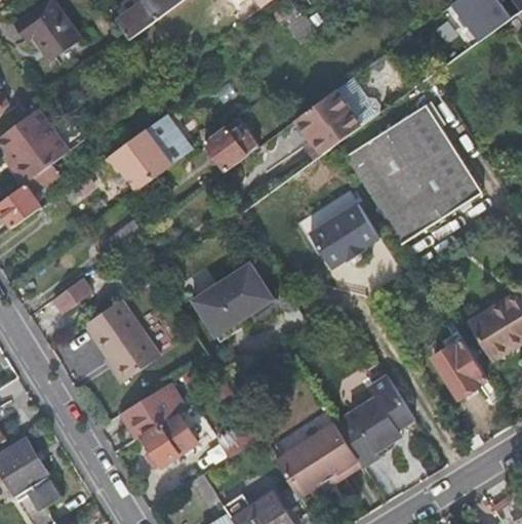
[(80,38),(52,0),(45,0),(14,23),(26,38),(31,34),(49,59),(80,38)]
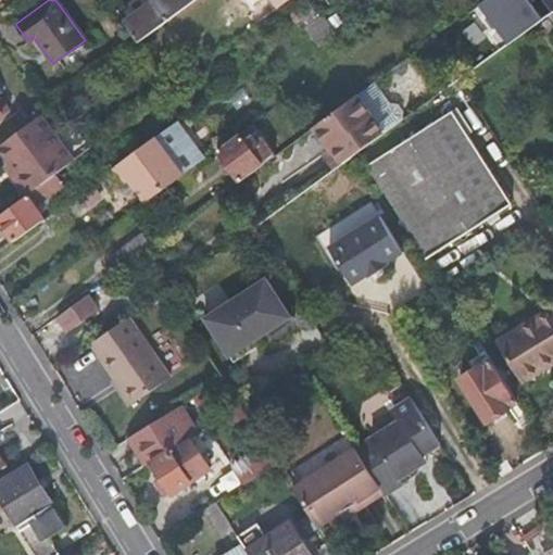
[(132,0),(116,11),(138,40),(192,0),(132,0)]
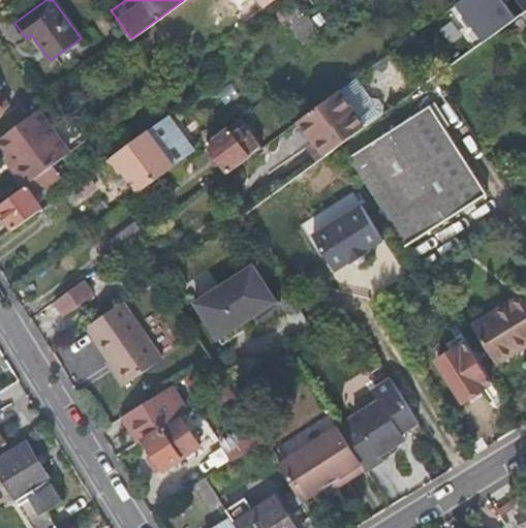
[(304,11),(297,2),(282,12),(289,23),(304,11)]
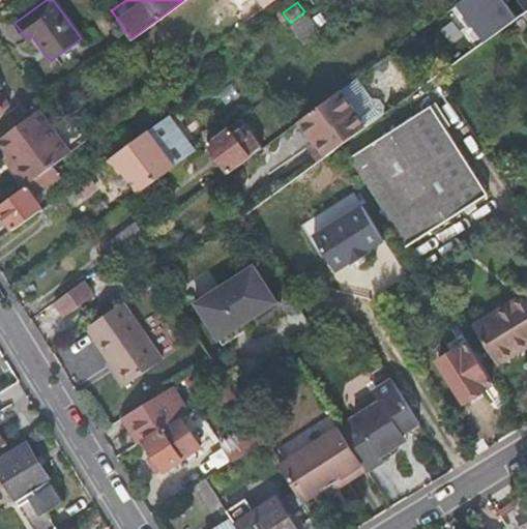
[(320,31),(305,12),(289,25),(303,43),(320,31)]
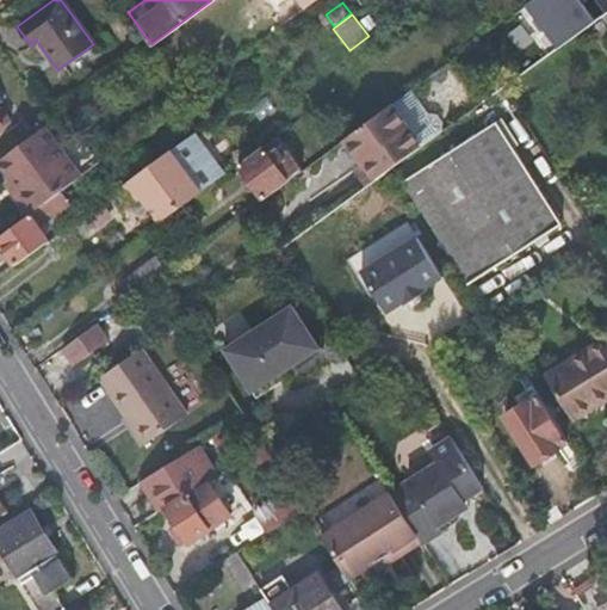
[(606,29),(606,26),(594,34),(606,54),(606,29)]
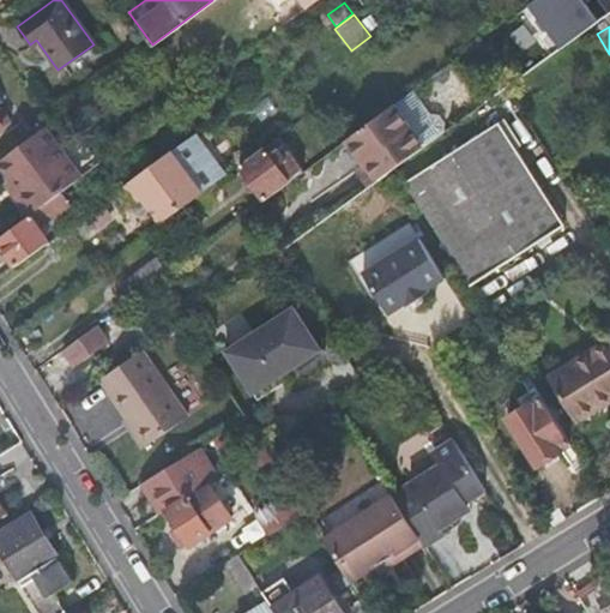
[(450,67),(430,82),(445,100),(464,85),(450,67)]
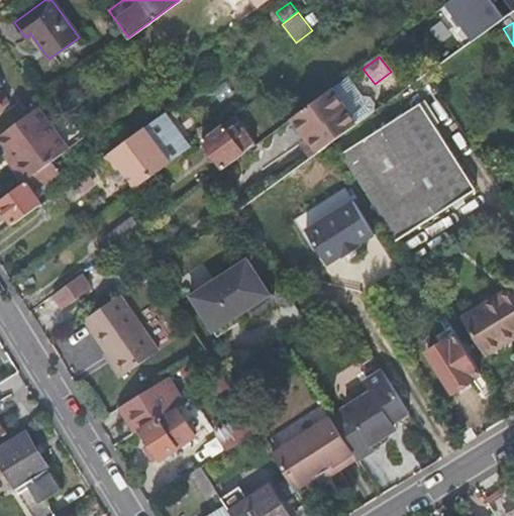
[(345,77),(331,88),(356,121),(372,110),(373,103),(369,97),(360,96),(345,77)]
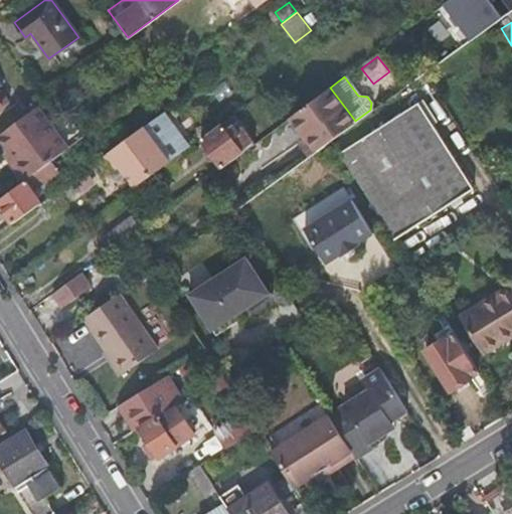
[(330,88),(289,118),(303,137),(305,140),(308,138),(316,150),(355,121),(330,88)]
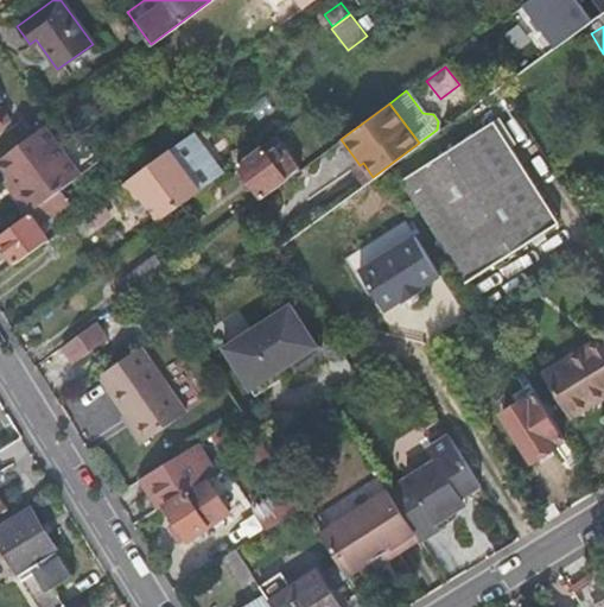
[(493,120),(399,179),(463,282),(558,222),(493,120)]
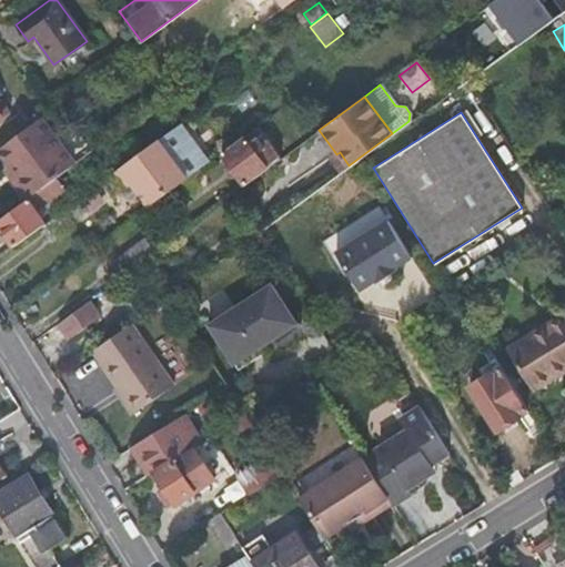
[(73,162),(39,117),(0,145),(0,154),(9,168),(11,165),(18,174),(11,180),(24,199),(54,176),(73,162)]
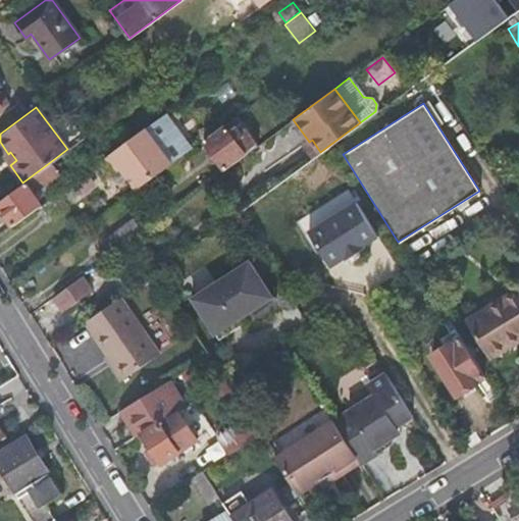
[(190,149),(163,113),(104,156),(112,167),(116,164),(122,173),(135,190),(190,149)]
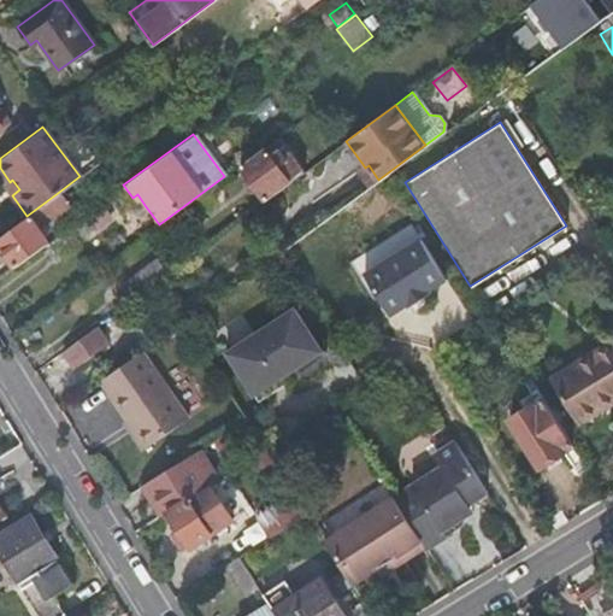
[(304,171),(280,138),(266,147),(265,146),(239,165),(264,200),(304,171)]
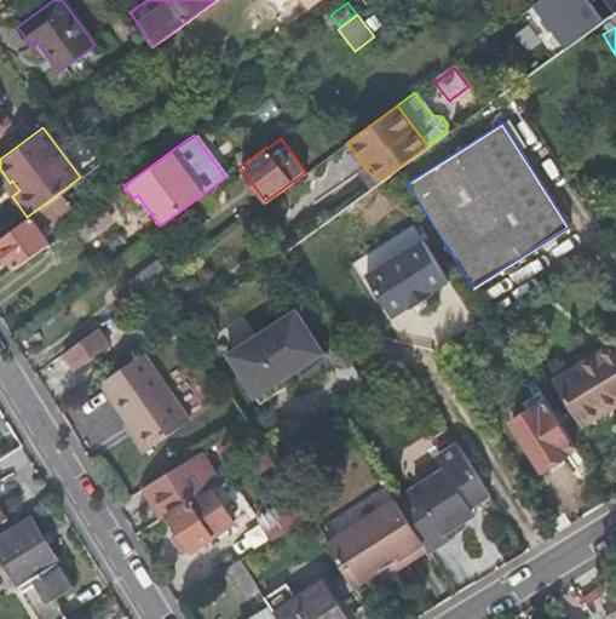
[(367,168),(364,165),(356,172),(369,188),(380,181),(370,166),(367,168)]
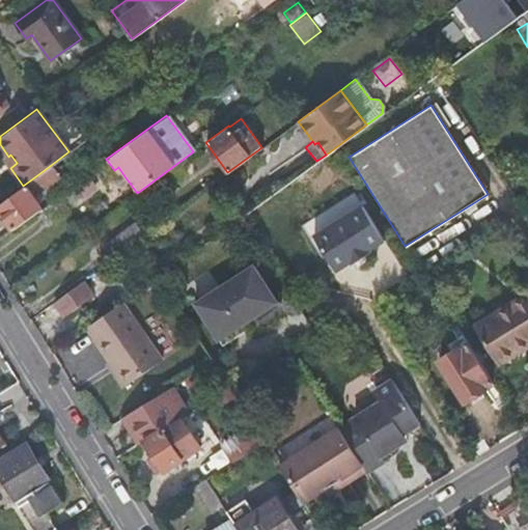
[(17,163),(10,155),(8,157),(4,160),(10,168),(17,163)]
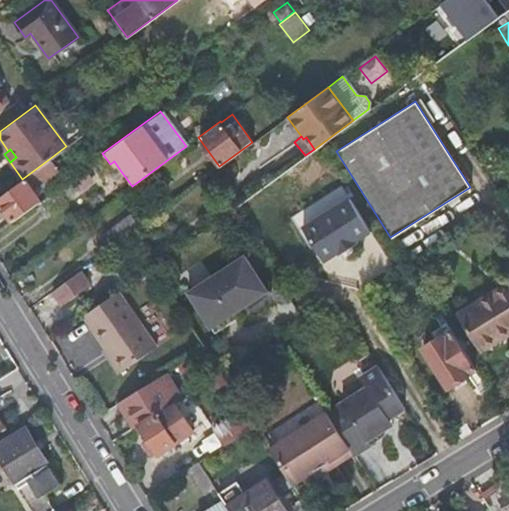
[(58,171),(49,159),(22,179),(0,195),(0,205),(12,221),(39,201),(31,190),(58,171)]
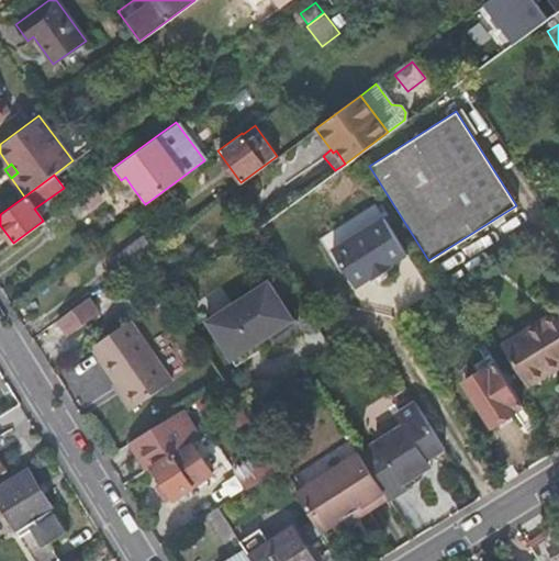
[(121,180),(129,190),(132,187),(125,177),(121,180)]
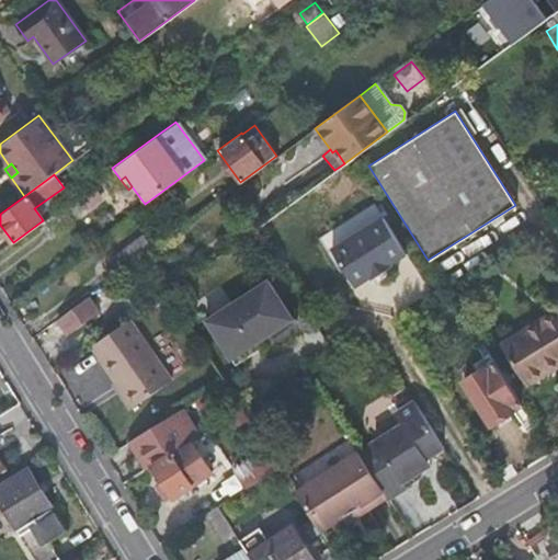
[(330,250),(354,287),(372,276),(373,278),(389,267),(388,265),(406,254),(382,217),(330,250)]
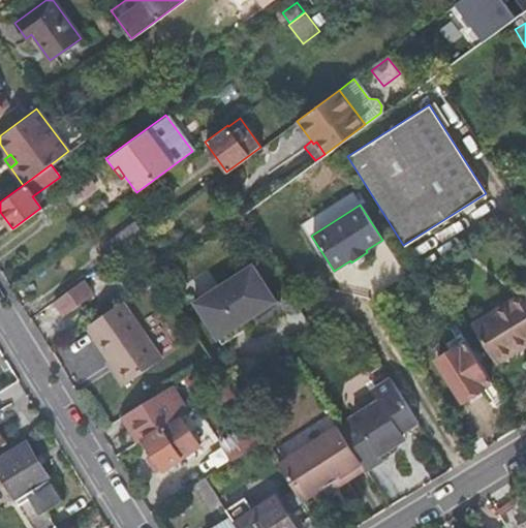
[(143,234),(133,220),(98,246),(107,259),(143,234)]
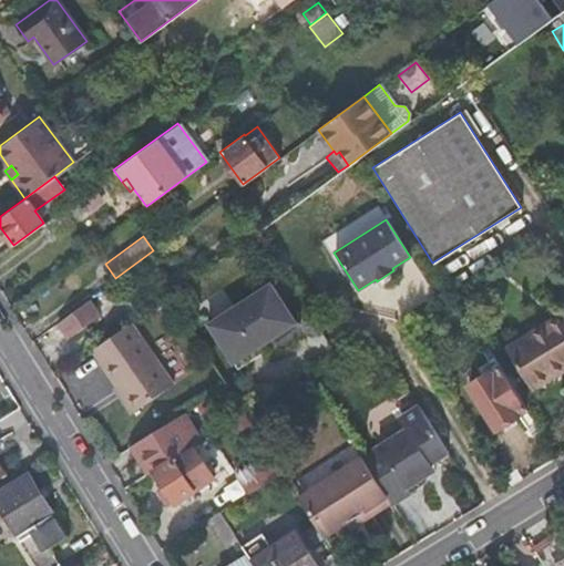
[(276,278),(215,320),(242,359),(304,317),(276,278)]
